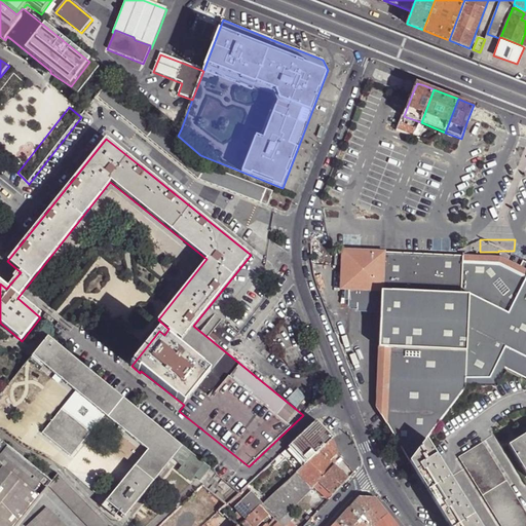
[(525,267),(521,266),(519,271),(517,275),(496,265),(463,263),(464,260),(337,253),(335,292),(342,292),(341,307),(349,307),(349,311),(374,312),(370,397),(409,461),(425,439),(444,413),(463,388),(492,388),(506,364),(525,374),(525,267)]
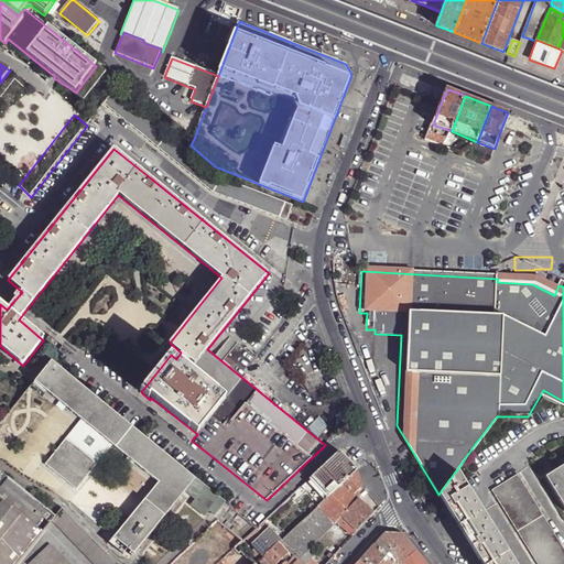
[(554,295),(556,291),(533,280),(498,279),(497,282),(532,284),(554,295)]
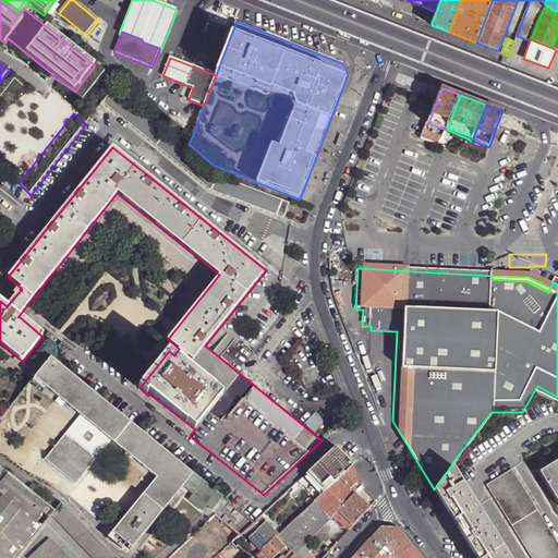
[(50,331),(43,341),(51,348),(58,338),(50,331)]
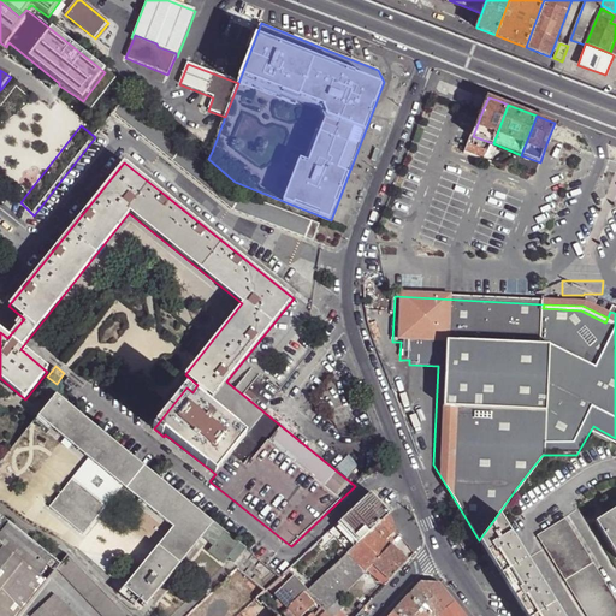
[(76,481),(72,479),(49,508),(84,535),(106,507),(104,505),(120,485),(172,527),(123,587),(118,593),(134,606),(140,600),(142,603),(141,605),(143,606),(146,604),(146,605),(203,537),(231,560),(235,563),(247,549),(57,394),(37,416),(93,461),(76,481)]
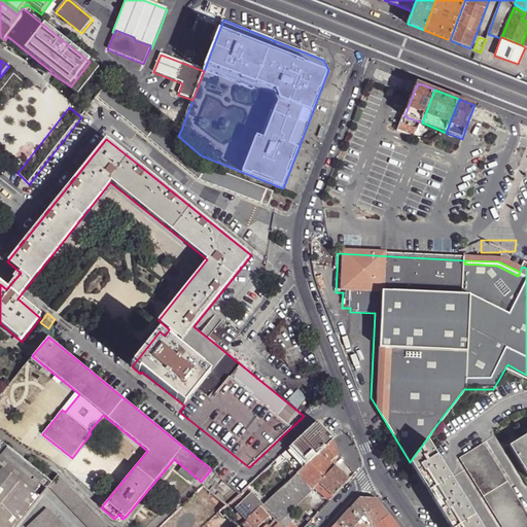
[(303,406),(297,411),(304,416),(309,411),(303,406)]
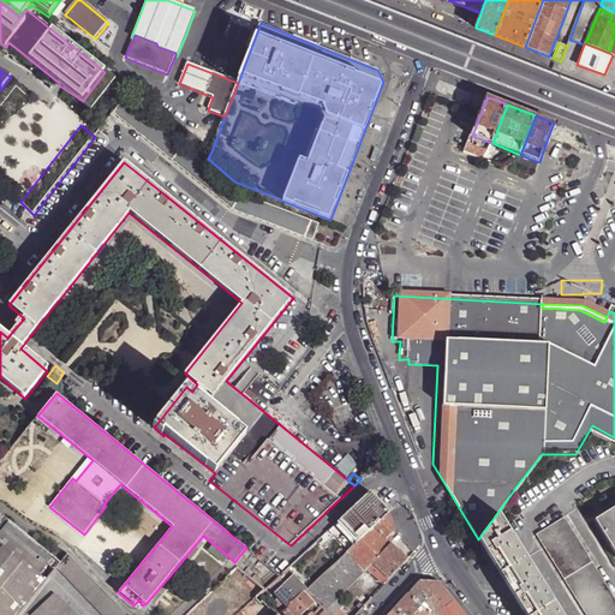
[(341,520),(356,536),(351,541),(354,545),(374,527),(389,513),(389,512),(386,508),(374,496),(371,493),(341,520)]
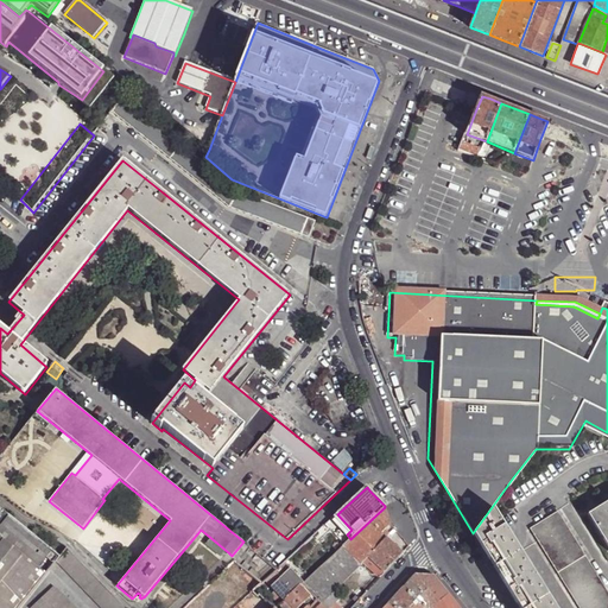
[(607,548),(607,501),(588,515),(607,548)]
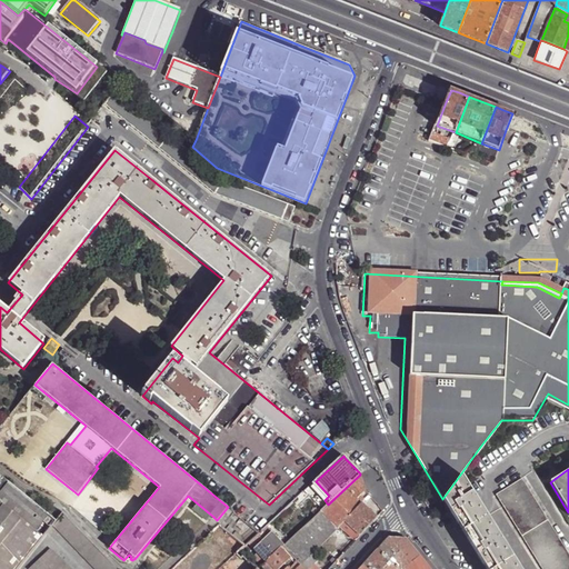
[(346,488),(363,506),(365,505),(362,501),(363,500),(362,499),(360,497),(366,490),(360,475),(346,488)]
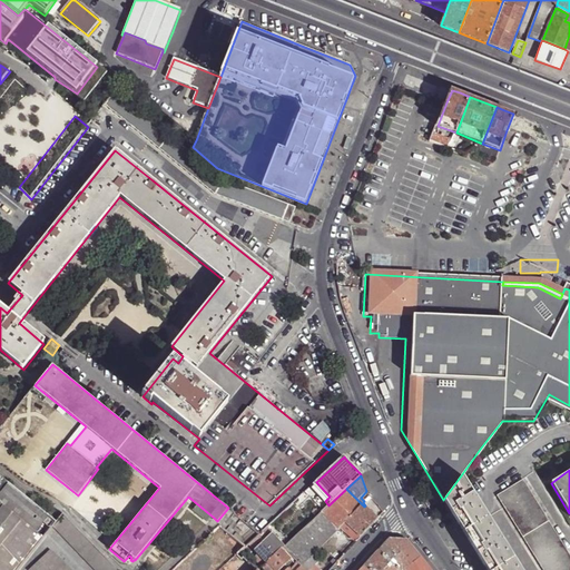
[(519,569),(480,504),(461,475),(443,500),(453,517),(457,521),(487,569),(519,569)]
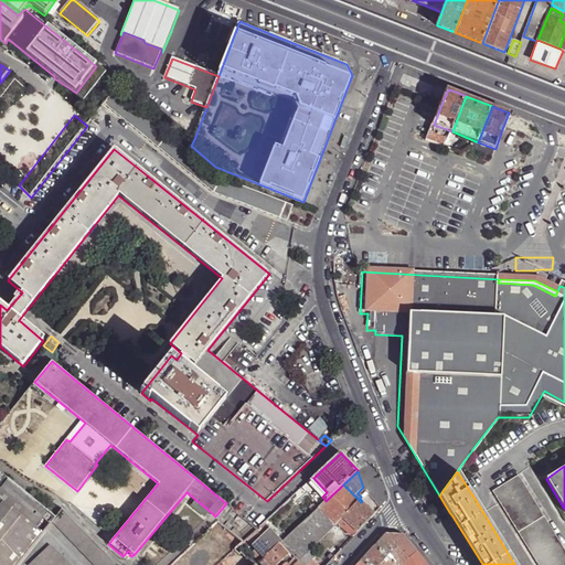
[(564,564),(564,551),(519,477),(492,492),(536,564),(564,564)]
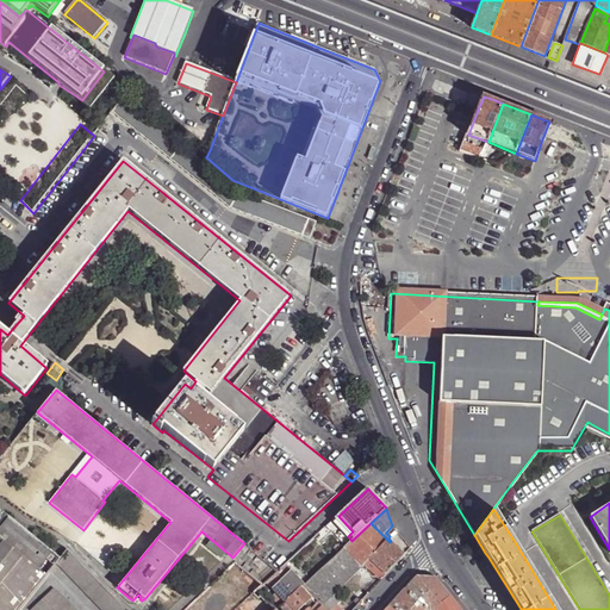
[(338,516),(332,521),(352,541),(348,536),(353,531),(338,516)]
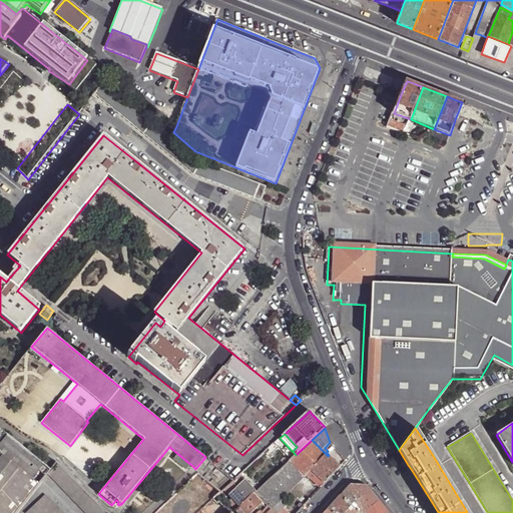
[(296,455),(290,461),(305,476),(306,476),(314,485),(321,488),(341,468),(328,456),(312,440),(296,455)]
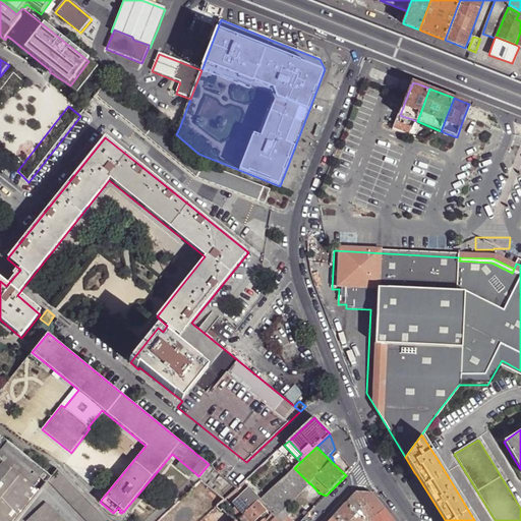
[(0,520),(15,520),(38,494),(0,462),(0,520)]
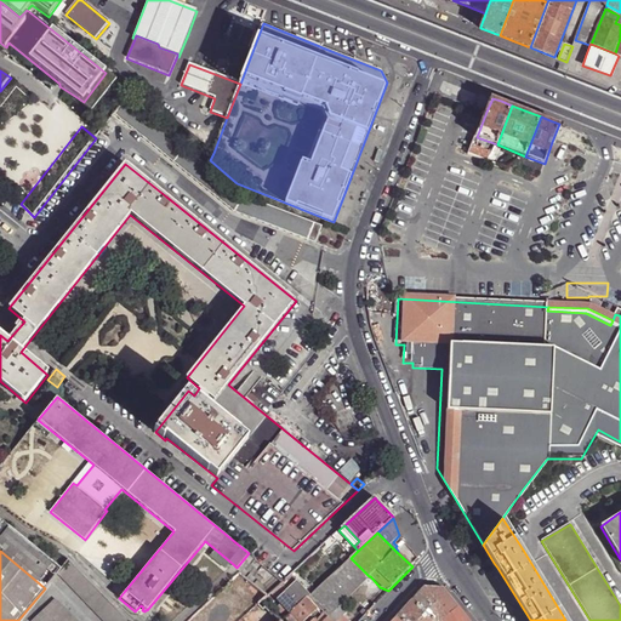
[(309,596),(308,596),(323,611),(326,615),(345,598),(369,576),(351,558),(329,577),(309,596)]
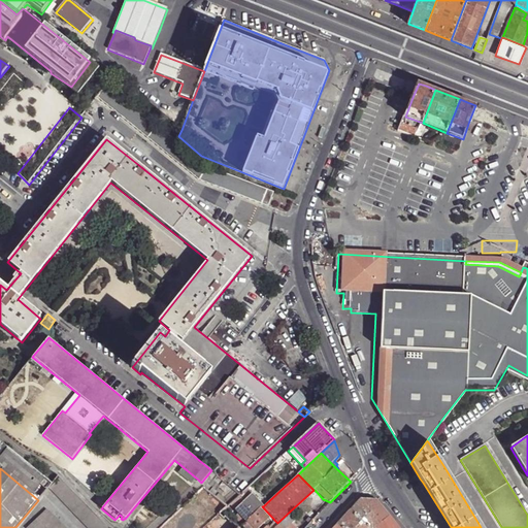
[(52,484),(48,487),(87,527),(107,527),(58,476),(52,484)]
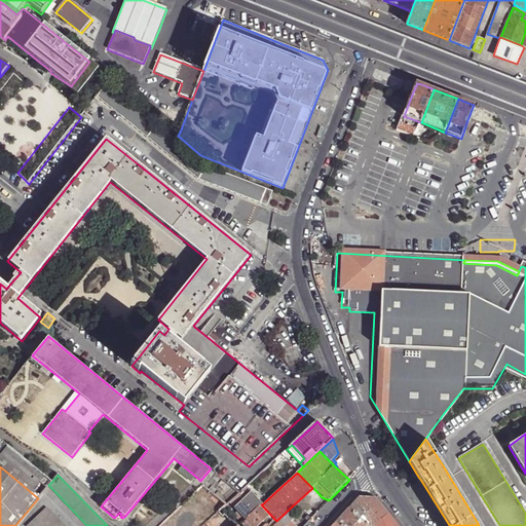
[(201,485),(157,525),(237,525),(225,513),(224,514),(220,511),(226,505),(201,485)]
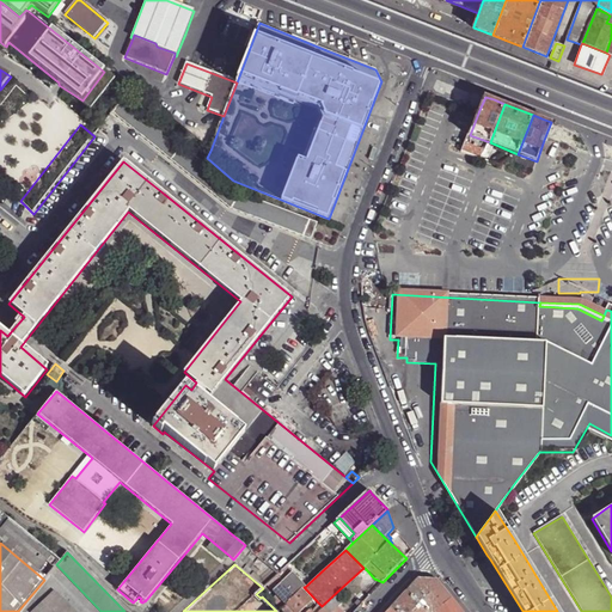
[(264,587),(282,609),(304,587),(305,587),(287,565),(279,573),(264,587)]
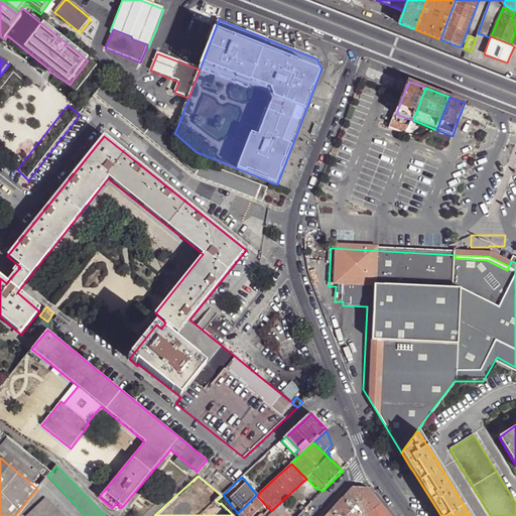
[(347,495),(343,499),(361,515),(390,515),(367,488),(353,488),(347,495)]
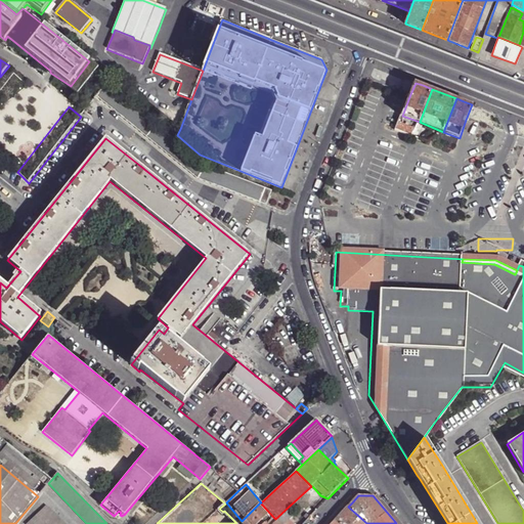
[(242,521),(244,523),(256,523),(267,514),(271,518),(272,516),(260,503),(242,521)]
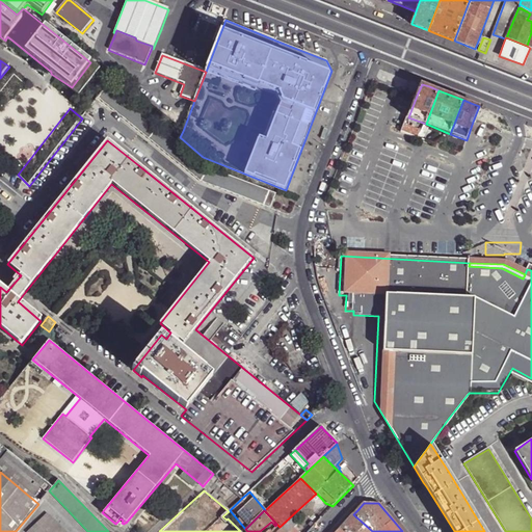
[(281,528),(284,531),(295,531),(293,529),(298,523),(295,512),(280,527),(281,528)]
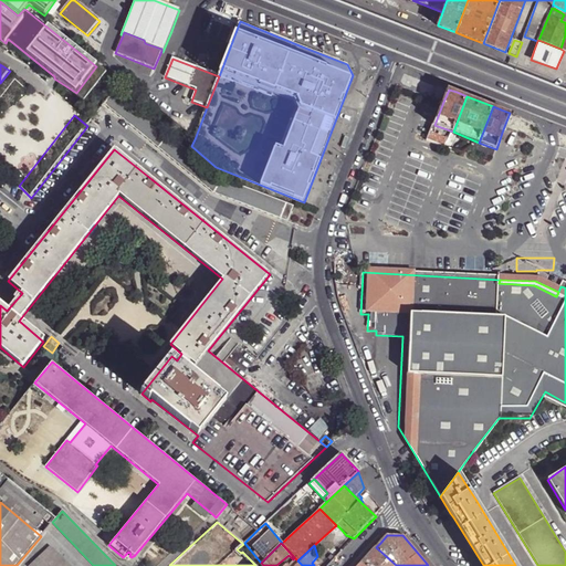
[(29,565),(69,565),(51,546),(29,565)]
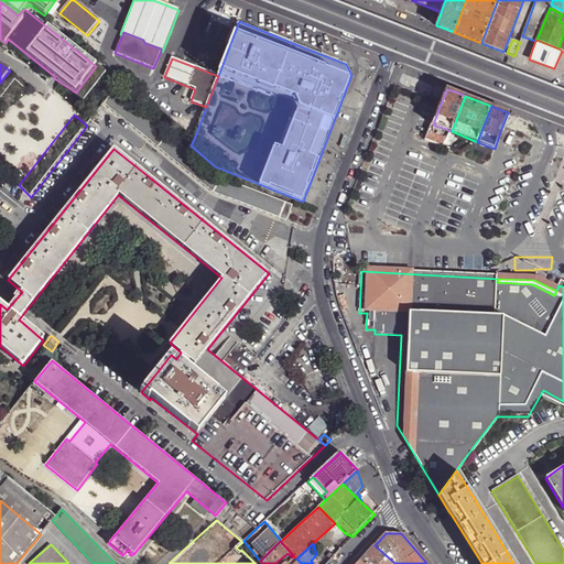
[(394,563),(375,545),(366,555),(360,561),(364,563),(394,563)]
